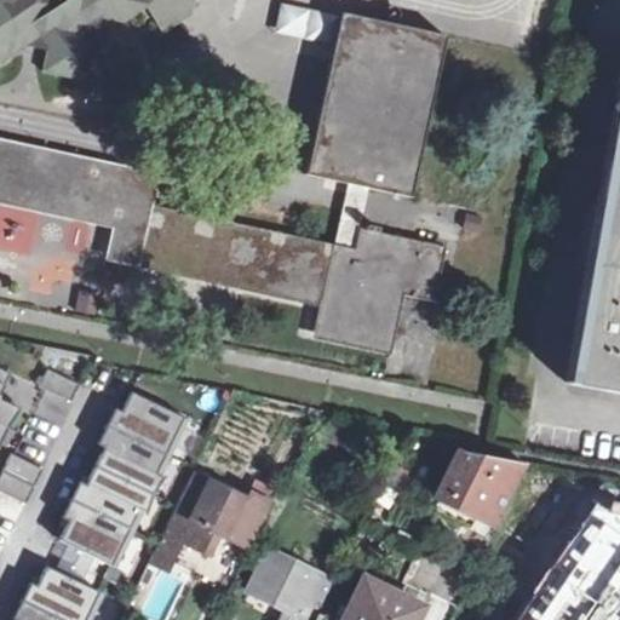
[(13,0),(13,4),(0,0),(0,58),(13,62),(28,53),(47,58),(46,70),(53,82),(86,90),(102,81),(107,58),(98,46),(103,28),(120,33),(149,17),(158,28),(168,22),(178,24),(191,17),(195,0),(13,0)]
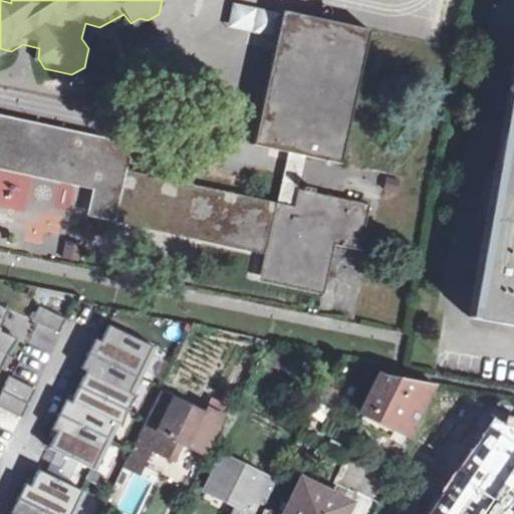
[(231,3),(227,28),(271,36),(276,11),(231,3)]
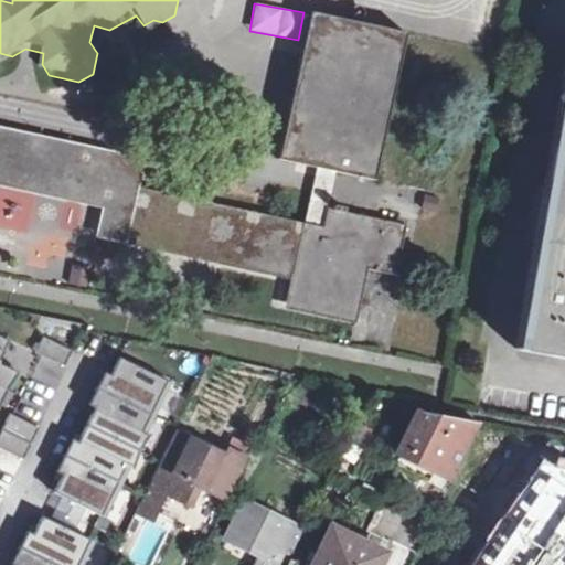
[(405,35),(310,14),(277,159),(373,181),(405,35)]
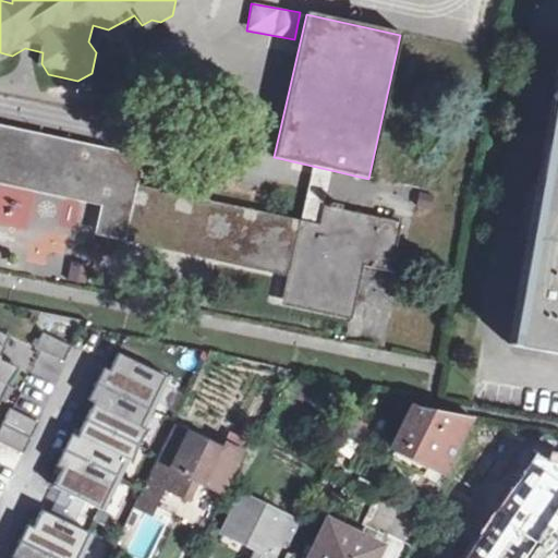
[(557,60),(506,343),(557,352),(557,60)]
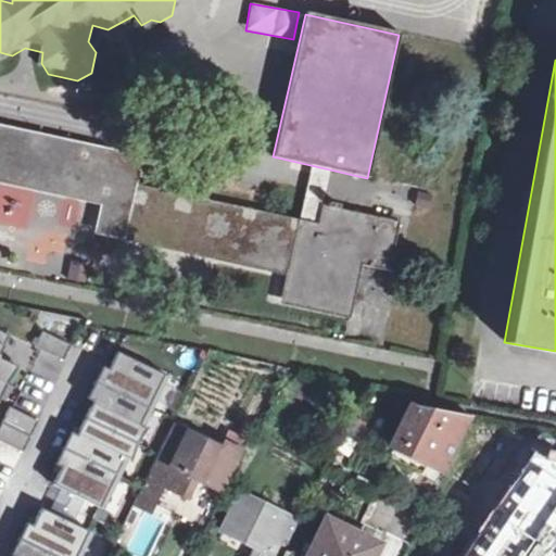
[(144,155),(0,123),(0,174),(98,197),(93,228),(283,270),(278,301),(351,317),(359,270),(388,276),(397,224),(323,206),(318,227),(138,186),(144,155)]
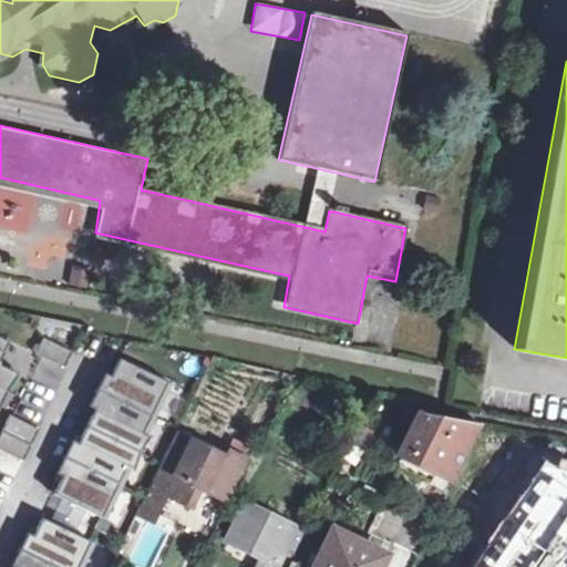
[(73,264),(68,284),(86,288),(91,268),(73,264)]
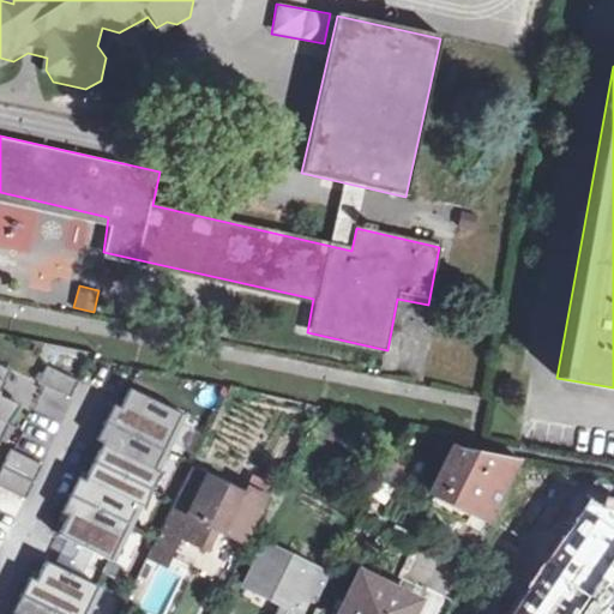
[(38,384),(70,397),(77,380),(46,367),(38,384)]
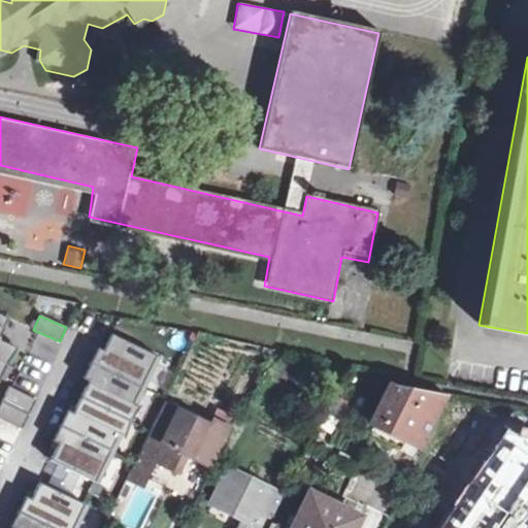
[(0,321),(0,383),(14,347),(0,340),(0,331),(3,323),(0,321)]
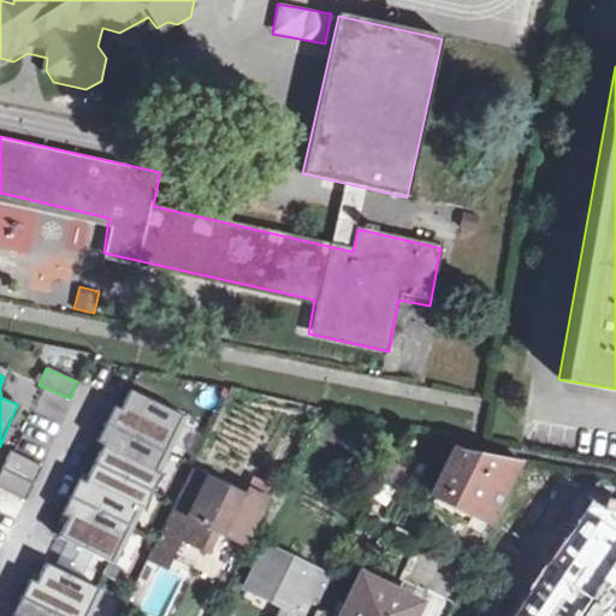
[(224,402),(147,388),(134,415),(208,432),(224,402)]
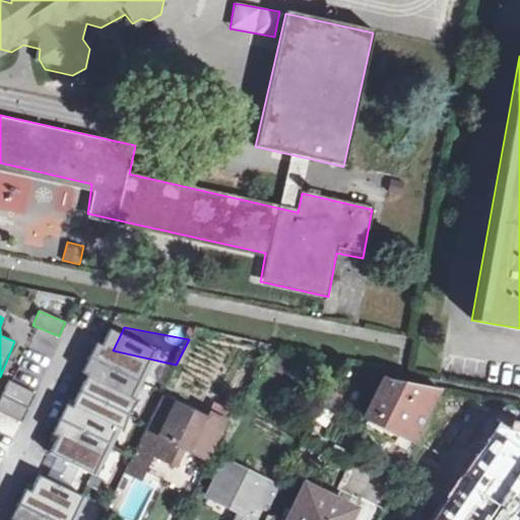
[(391,380),(373,416),(400,430),(420,439),(443,391),(391,380)]
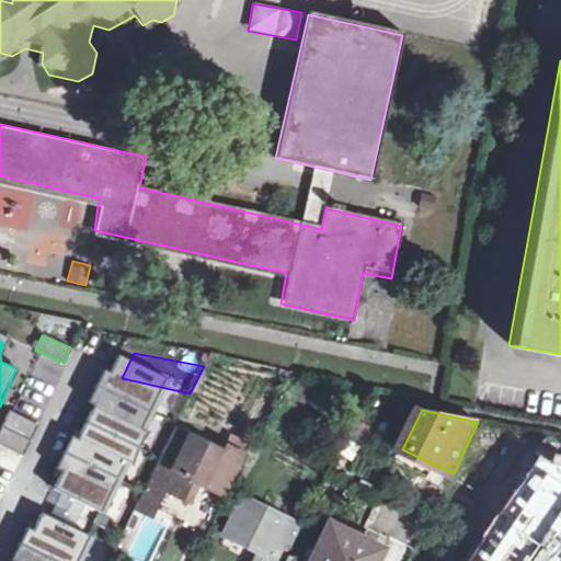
[(9,412),(0,434),(0,508),(34,421),(9,412)]
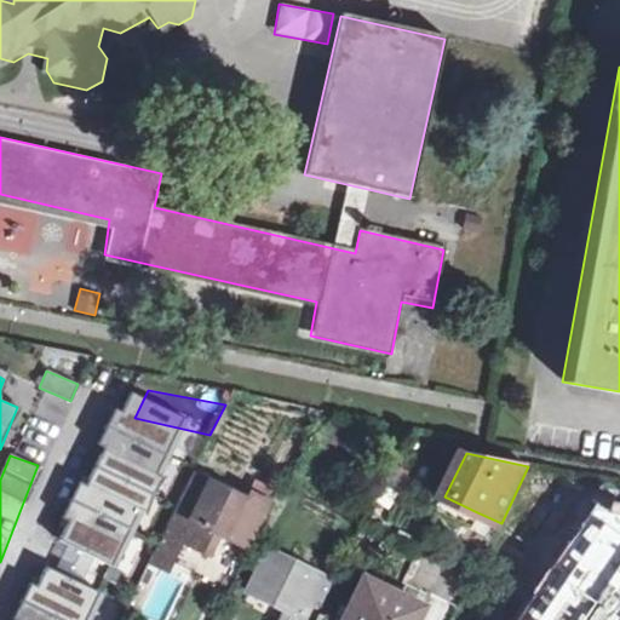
[(188,497),(168,535),(184,544),(199,551),(211,557),(223,537),(252,551),(275,505),(254,494),(250,501),(214,483),(204,505),(188,497)]
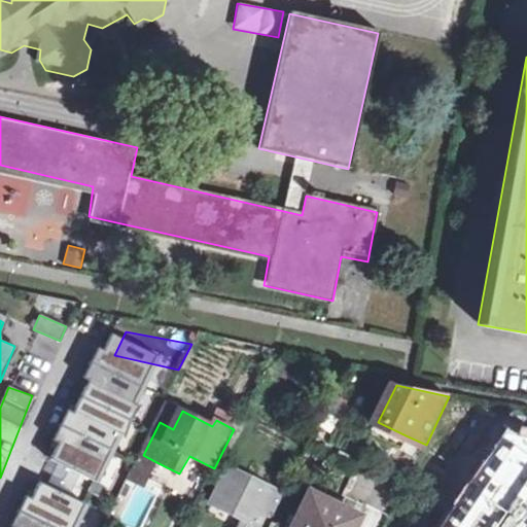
[(406,435),(378,422),(371,435),(398,450),(406,435)]
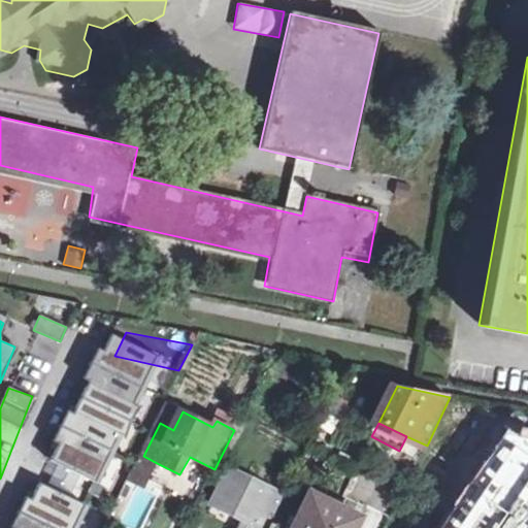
[(157,463),(143,456),(131,480),(144,486),(157,463)]
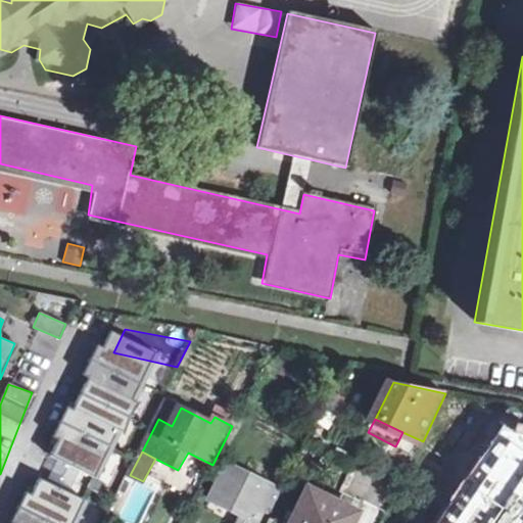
[(38,471),(34,481),(88,506),(101,477),(47,453),(38,471)]
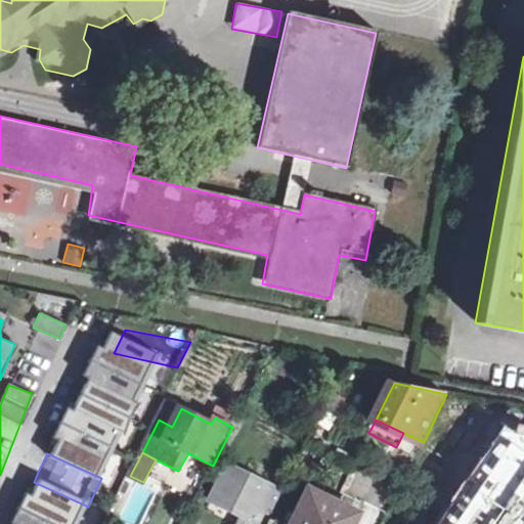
[(23,477),(34,482),(38,472),(29,467),(23,477)]
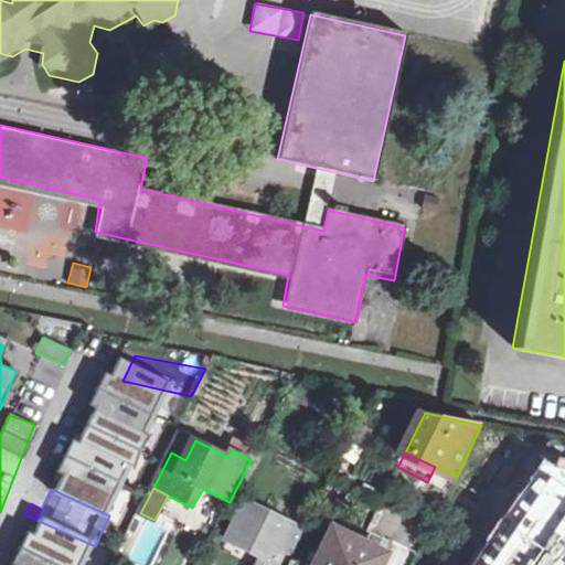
[(225,544),(267,564),(268,564),(291,564),(292,563),(306,535),(245,504),(225,544)]
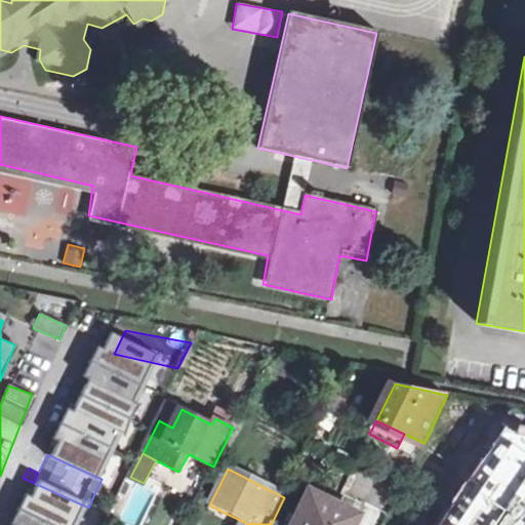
[(18,524),(80,524),(88,508),(34,483),(23,478),(3,518),(18,524)]
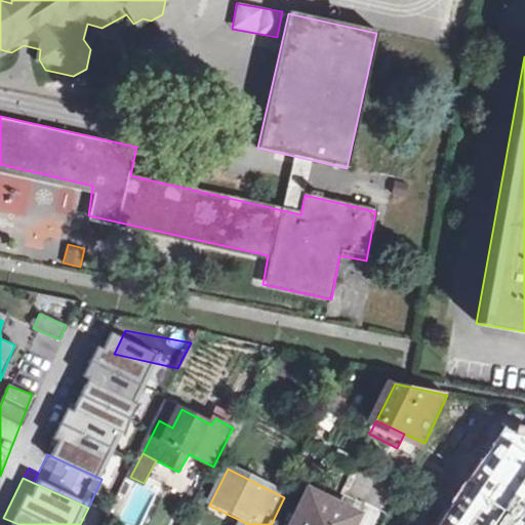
[(271,524),(353,524),(357,518),(309,494),(293,524),(274,524),(272,523),(271,524)]
